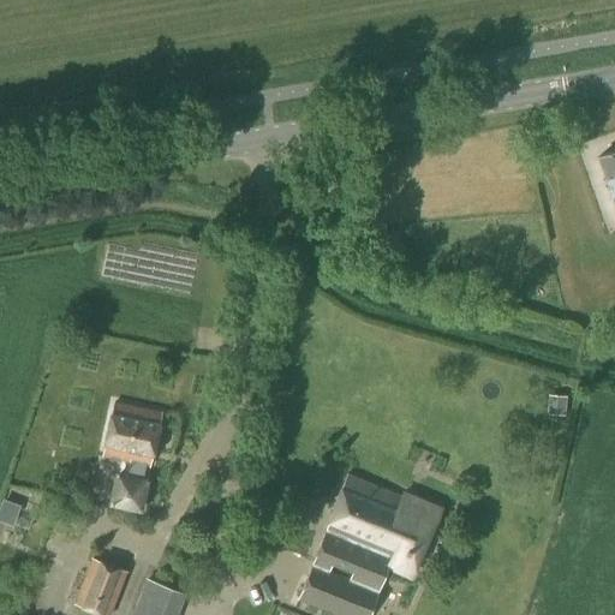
[(614,150),(597,157),(614,208),(614,150)]
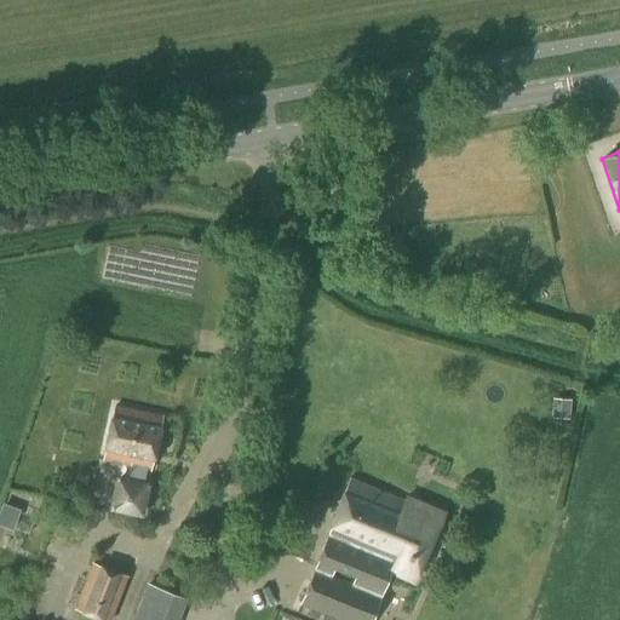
[(150,472),(164,415),(114,405),(102,461),(130,468),(128,477),(115,476),(108,510),(143,517),(150,482),(144,481),(145,471),(150,472)]
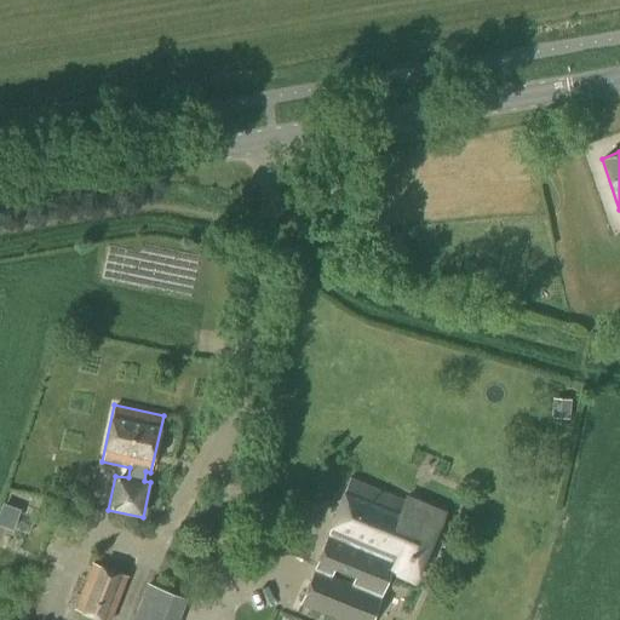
[(403,500),(349,480),(300,604),(339,619),(369,619),(389,573),(415,583),(443,511),(405,497),(403,500)]
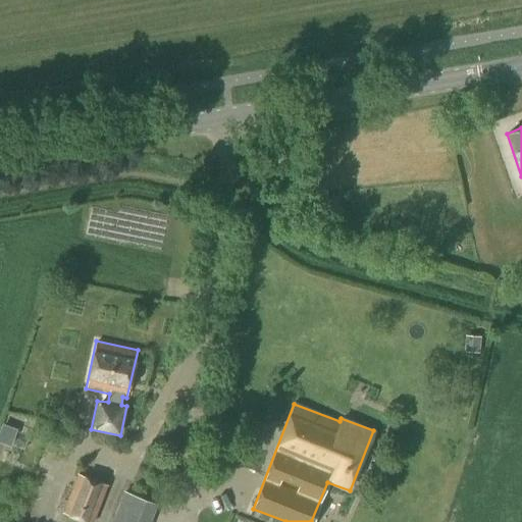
[(0,441),(10,447),(17,428),(2,423),(0,428),(0,441)]
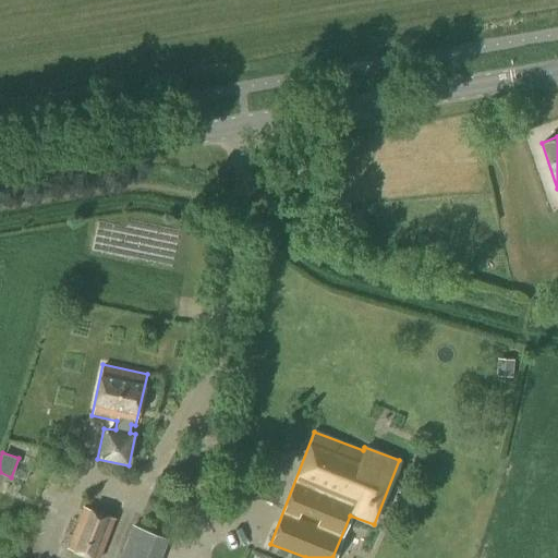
[(39,484),(47,469),(33,462),(25,477),(39,484)]
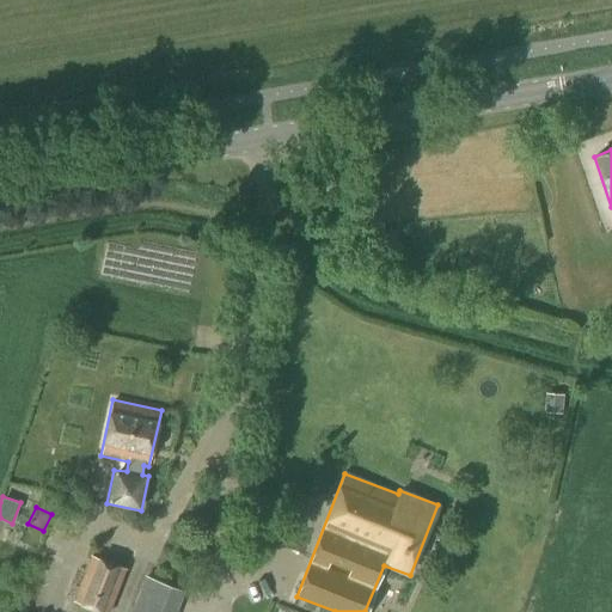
[(103,611),(108,611),(127,569),(91,555),(73,600),(103,611)]
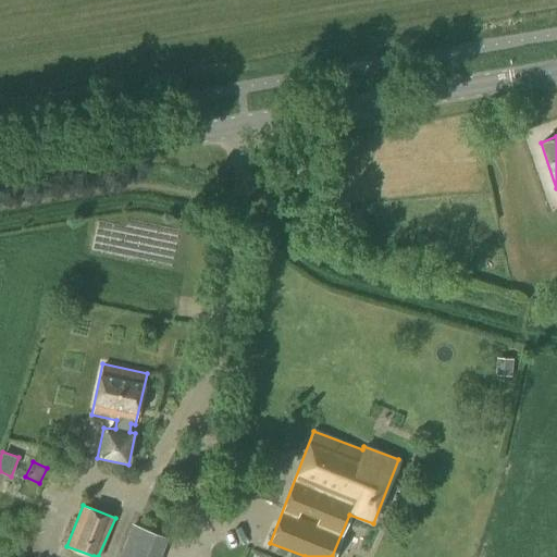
[(144,529),(131,523),(125,539),(138,543),(144,529)]
